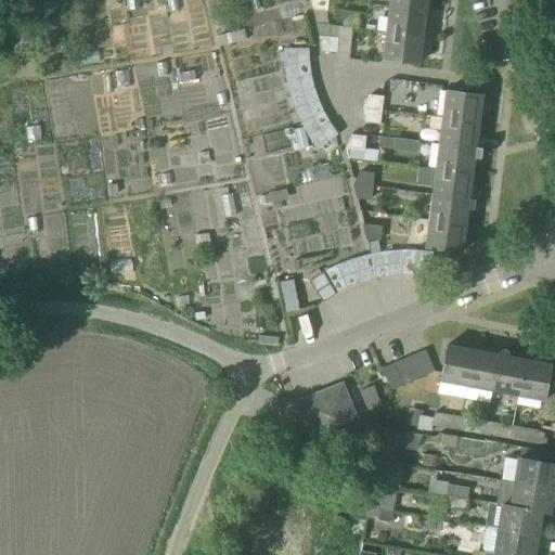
[(326,0),(308,0),(311,11),(326,13),(326,0)]
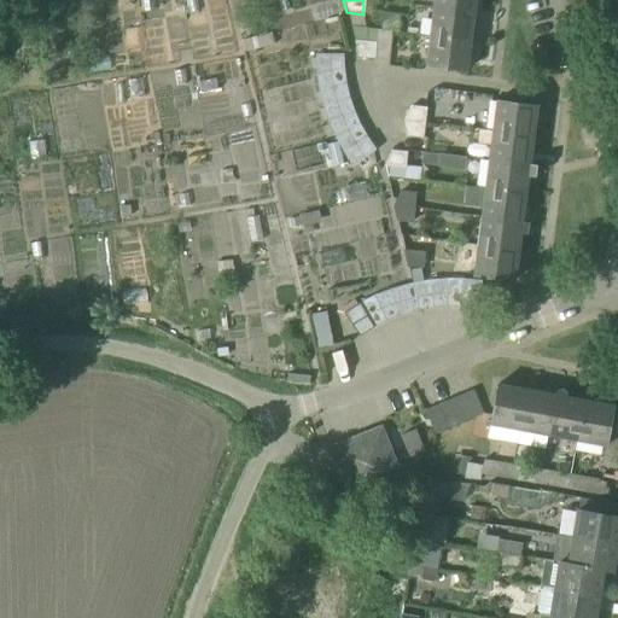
[(473,13),(474,0),(433,0),(433,9),(473,13)]
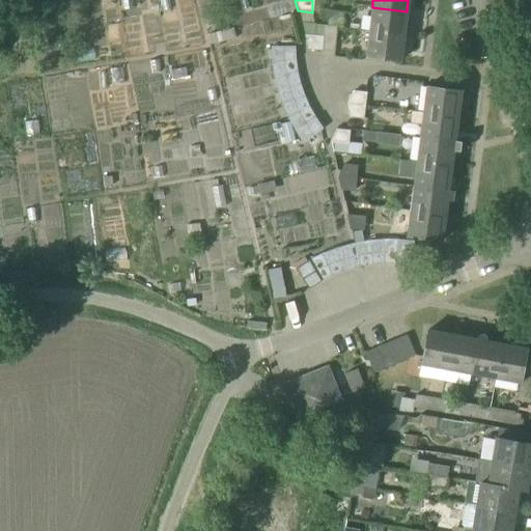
[(403,36),(407,11),(372,7),(369,32),(403,36)]
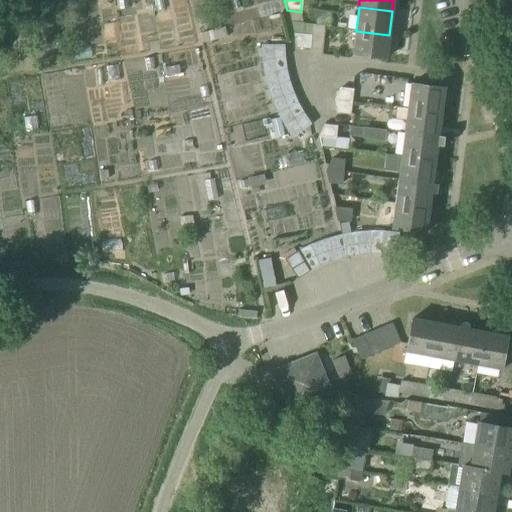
[(175,13),(160,20),(171,41),(186,33),(175,13)]
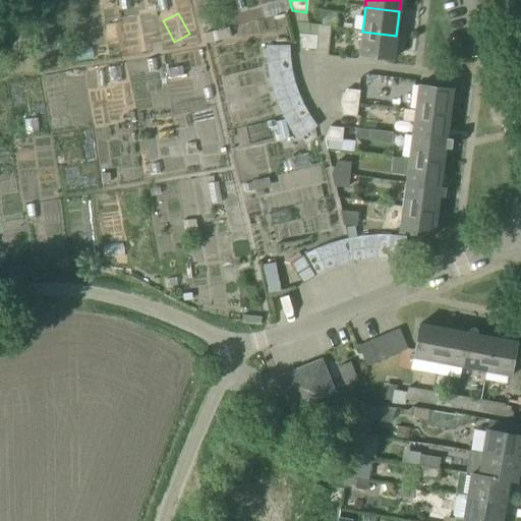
[(189,20),(193,46),(206,44),(203,18),(189,20)]
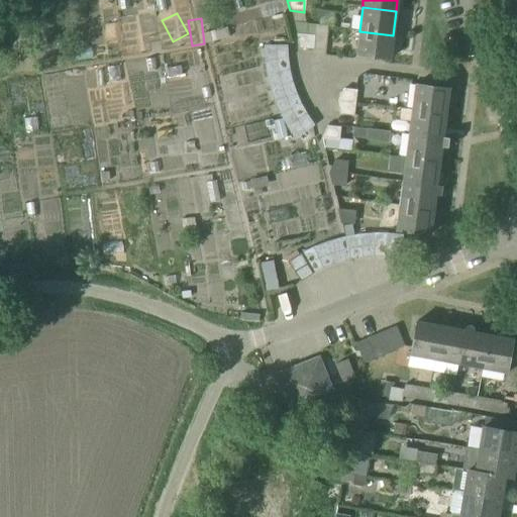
[(225,44),(251,37),(249,27),(222,34),(225,44)]
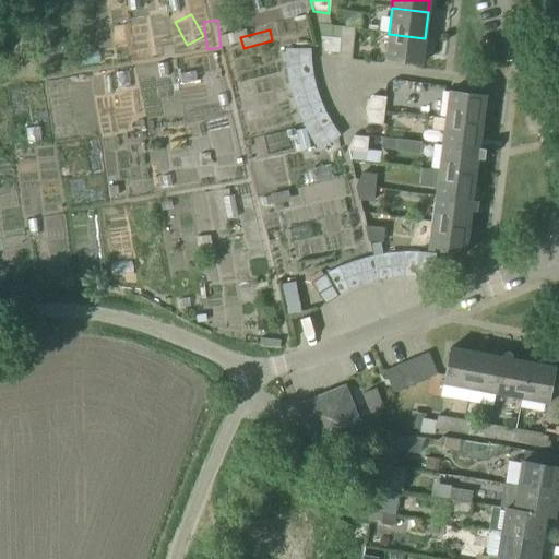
[(421,66),(425,38),(389,34),(385,61),(421,66)]
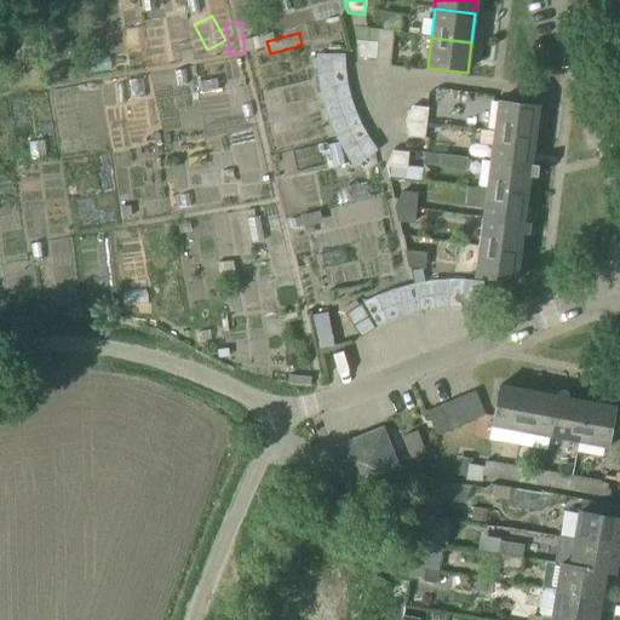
[(375,61),(377,44),(355,41),(359,58),(375,61)]
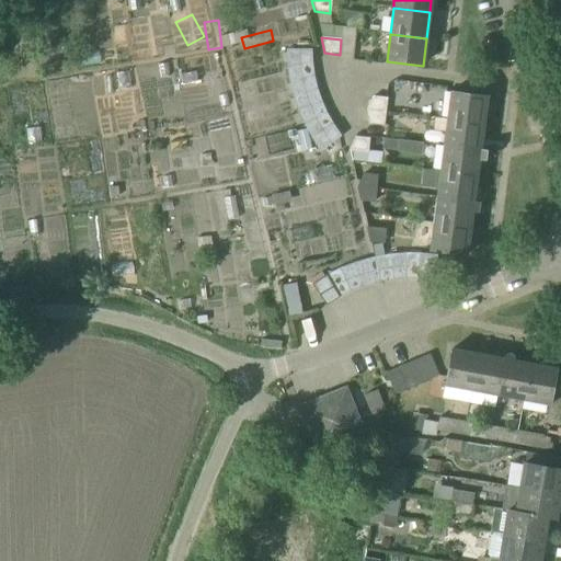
[(286,68),(311,66),(311,65),(311,49),(285,49),(286,67),(286,68)]
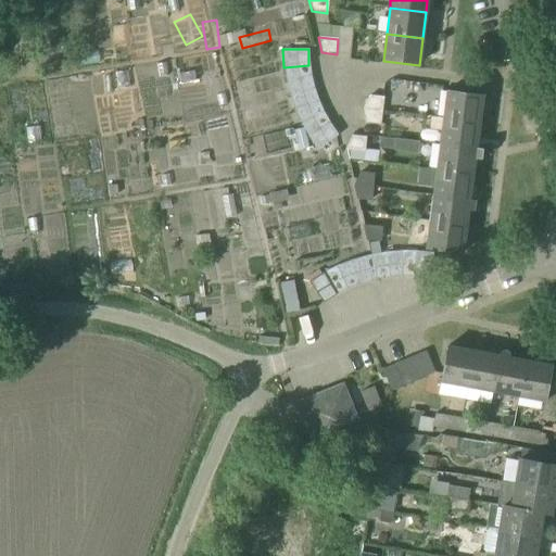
[(286,81),(311,76),(308,65),(283,67),(286,81)]
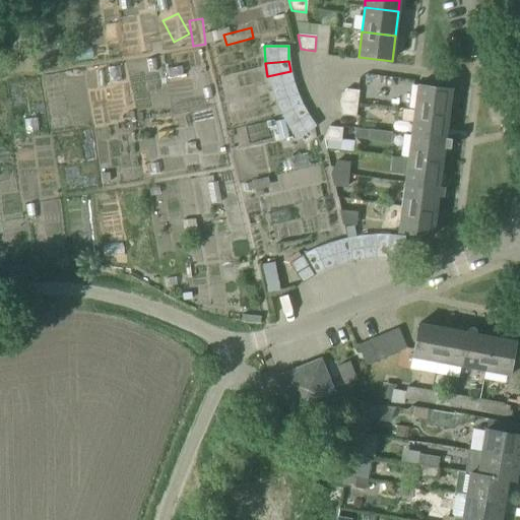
[(161,110),(156,83),(173,80),(171,66),(137,72),(144,113),(161,110)]
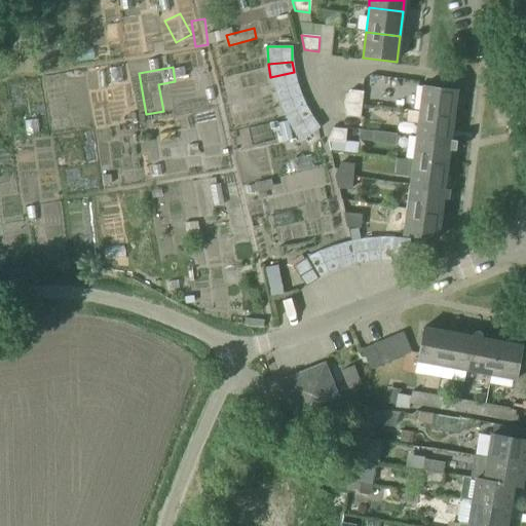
[(177,72),(180,84),(195,81),(193,69),(177,72)]
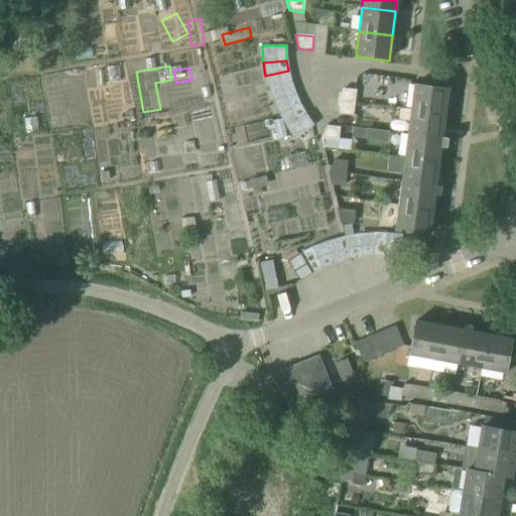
[(268,90),(291,83),(288,71),(265,76),(268,89),(268,90)]
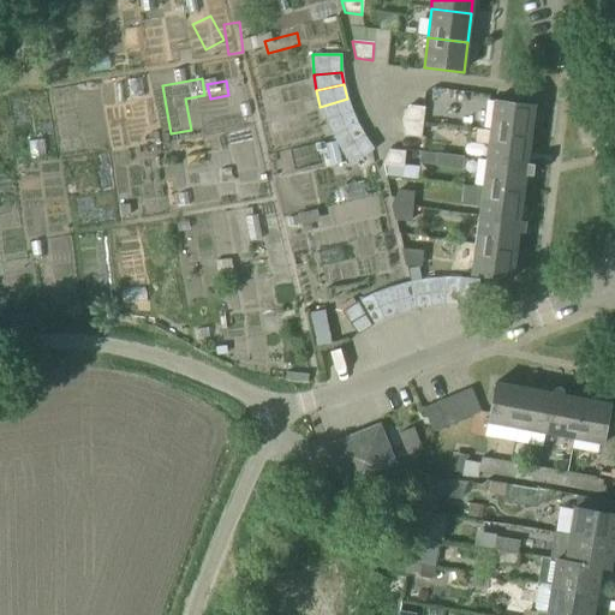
[(95,115),(106,114),(105,93),(94,94),(95,115)]
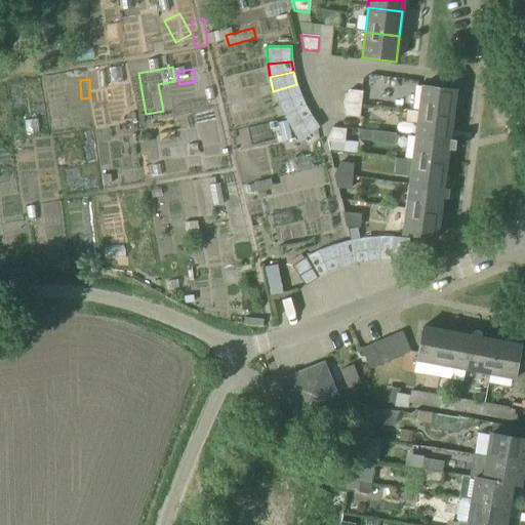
[(278,105),(300,96),(296,84),(273,91),(277,104),(278,105)]
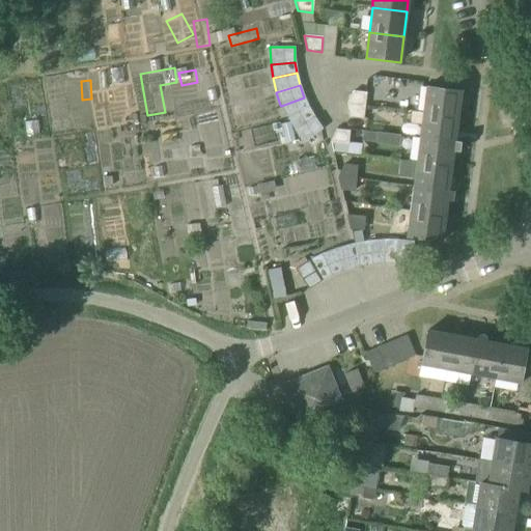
[(422,113),(457,117),(460,92),(426,87),(422,113)]
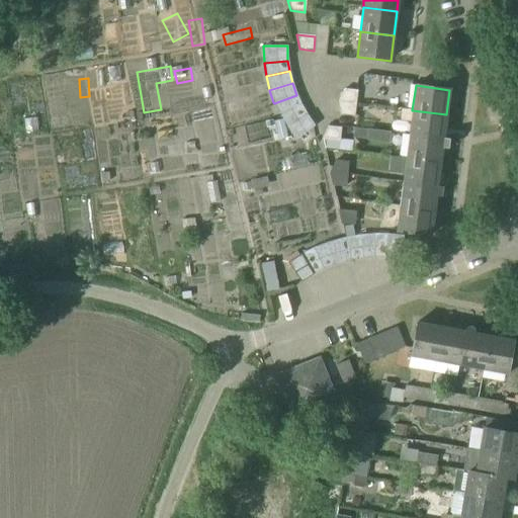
[(343,89),(337,101),(355,103),(357,91),(343,89)]
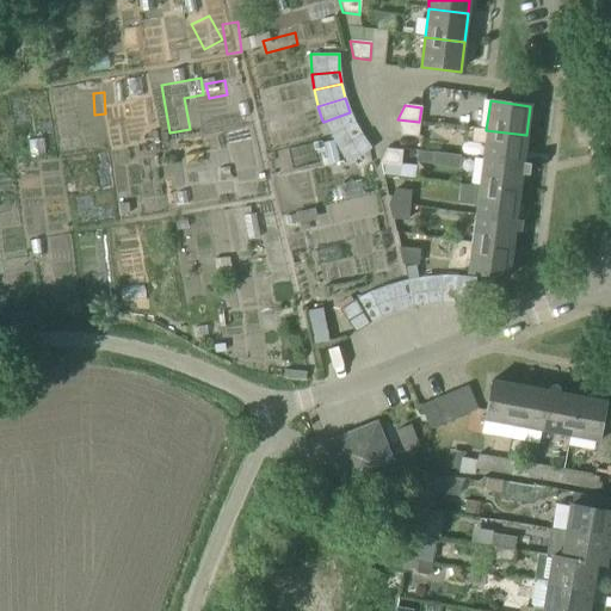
[(331,137),(356,124),(355,123),(350,112),(323,122),(331,136),(331,137)]
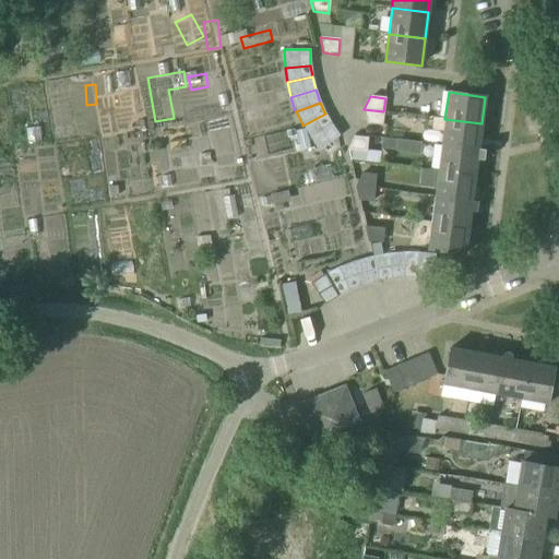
[(383,111),(364,109),(367,125),(382,126),(383,111)]
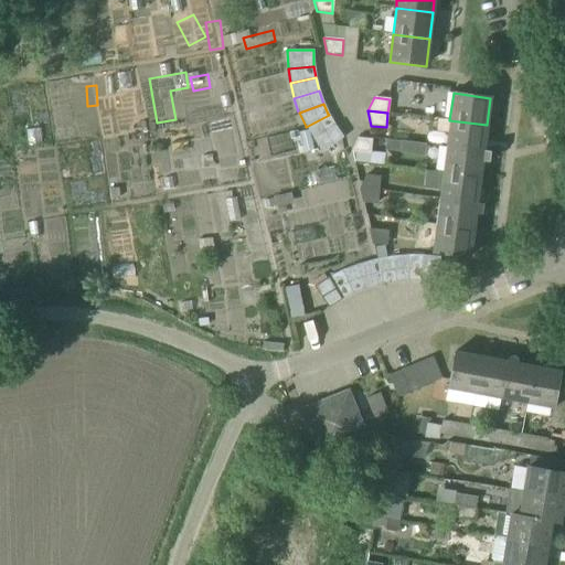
[(313,140),(336,126),(334,125),(329,115),(306,127),(312,139),(313,140)]
